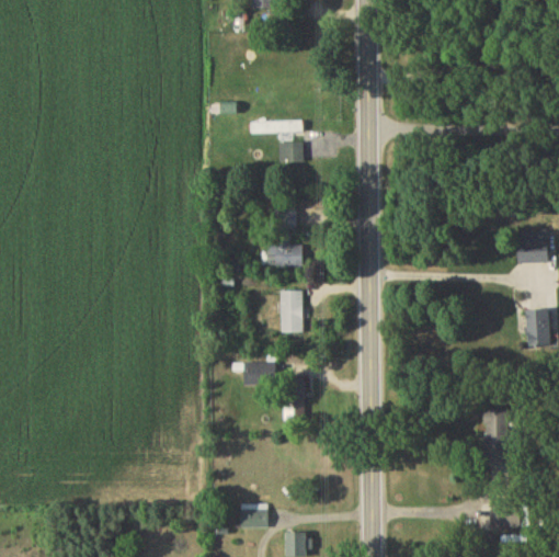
[(303,121),(249,121),(249,133),(303,133),(303,121)]
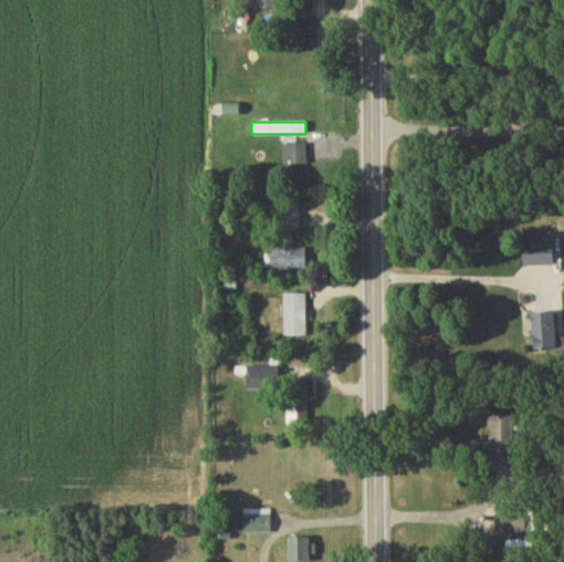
[(306,164),(306,143),(281,143),(281,164),(306,164)]
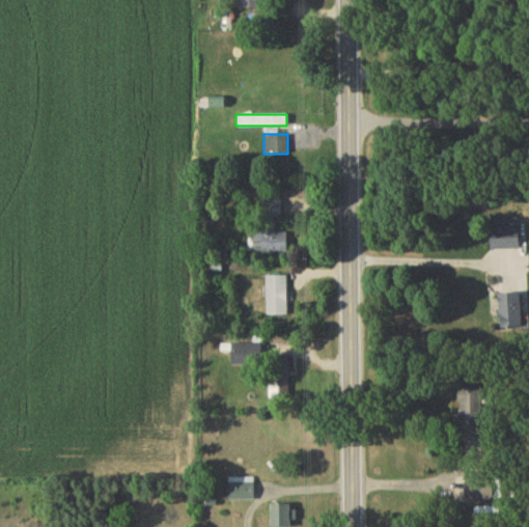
[(268,213),(278,213),(279,200),(268,199),(268,213)]
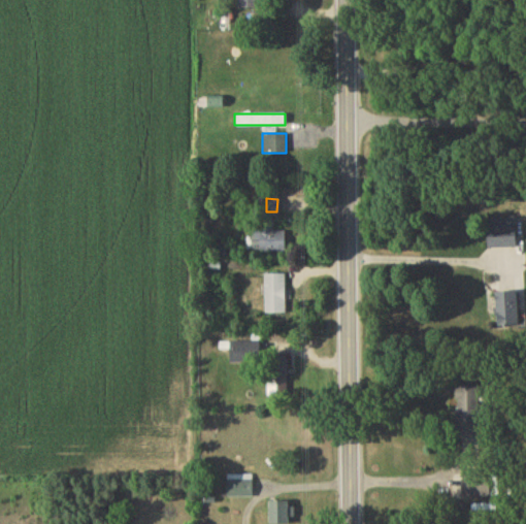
[(488,247),(516,247),(516,225),(488,225),(488,247)]
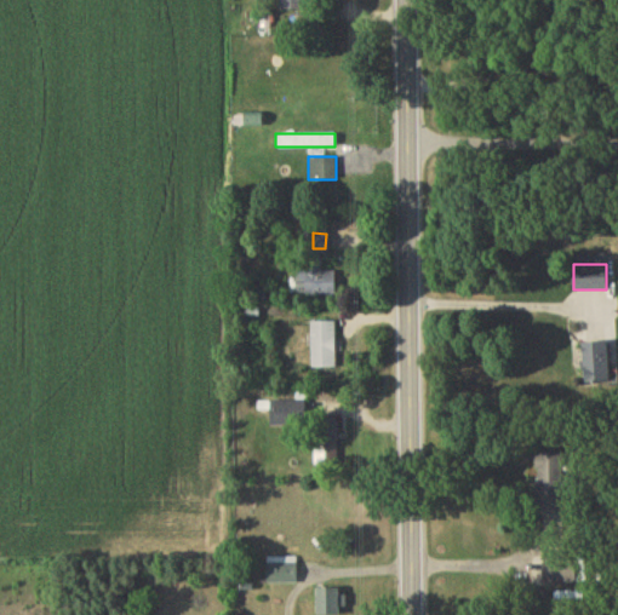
[(304,293),(335,293),(335,269),(304,269),(304,293)]
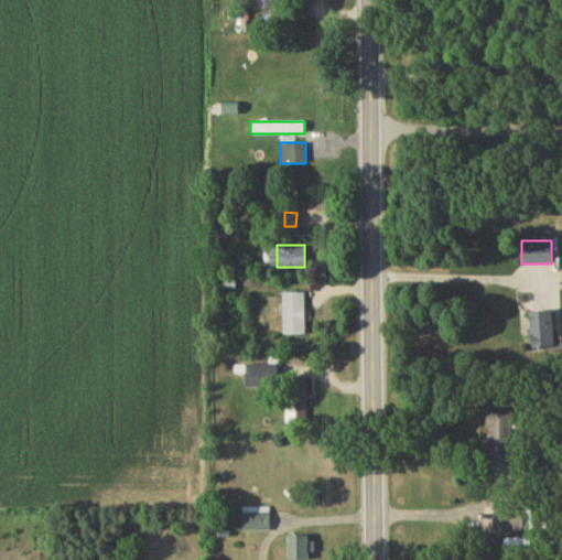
[(283,333),(304,333),(304,292),(283,292),(283,333)]
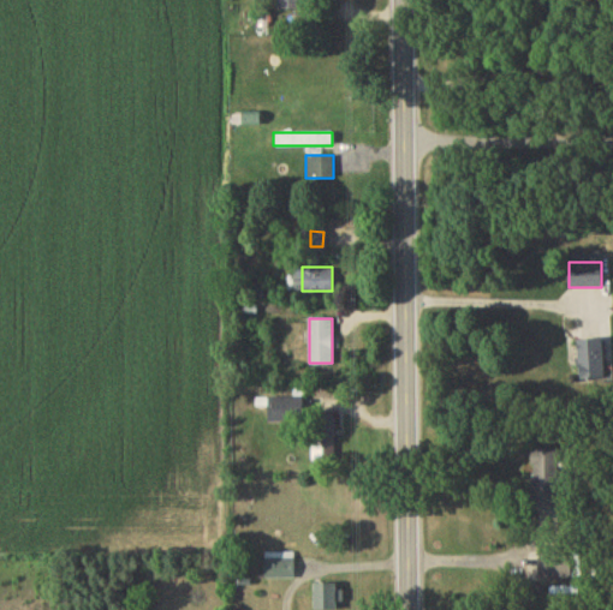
[(579,339),(579,378),(606,378),(606,338),(579,339)]
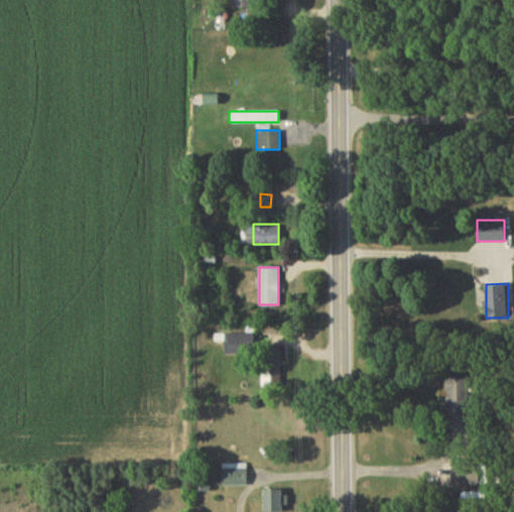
[(254,332),(224,332),(224,354),(254,354),(254,332)]
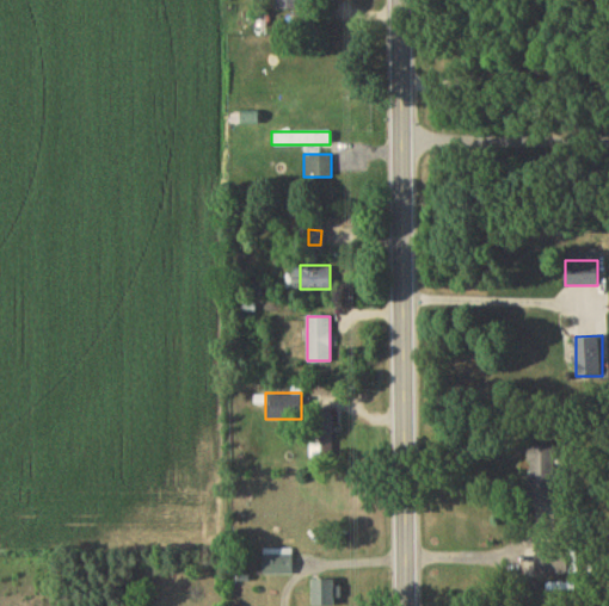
[(309,457),(332,457),(332,412),(309,412),(309,457)]
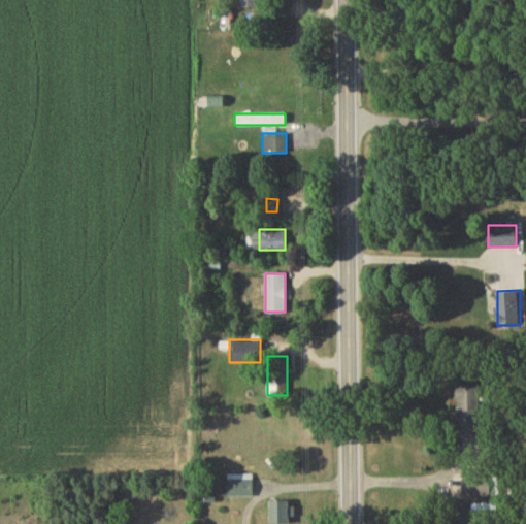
[(479,431),(479,384),(457,384),(457,431),(479,431)]
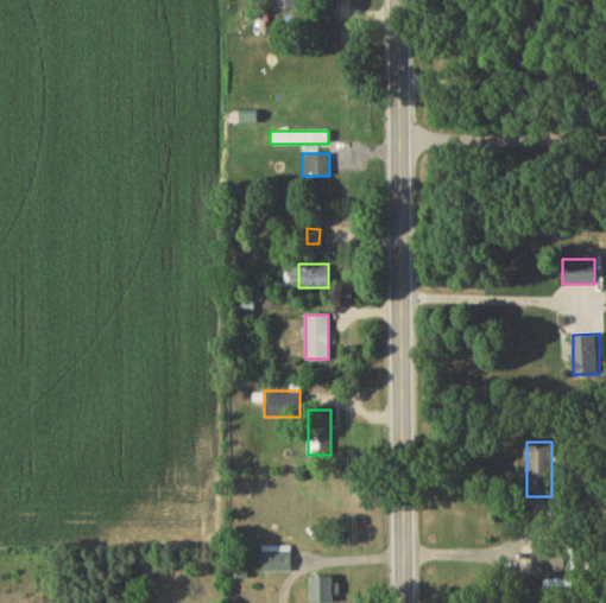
[(290,545),(257,545),(257,570),(290,570),(290,545)]
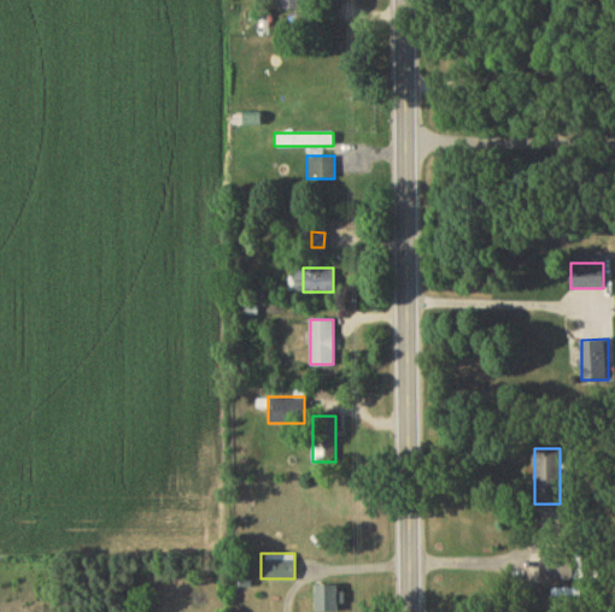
[(570,577),(570,553),(540,553),(540,577),(570,577)]
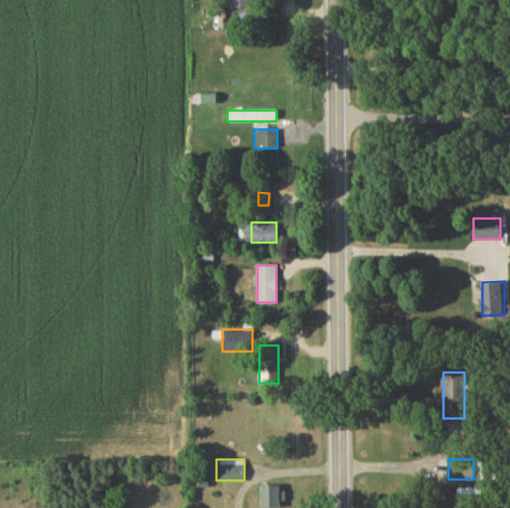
[(261,484),(261,507),(281,507),(281,484),(261,484)]
